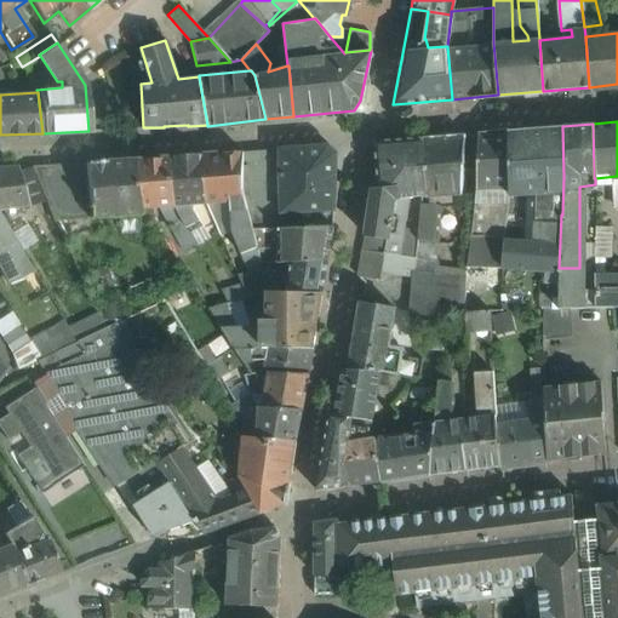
[(562,126),(508,131),(509,187),(508,187),(508,194),(536,193),(547,192),(547,215),(533,215),(532,242),(513,240),(504,239),(502,267),(559,270),(559,268),(561,215),(562,215),(564,177),(562,126)]
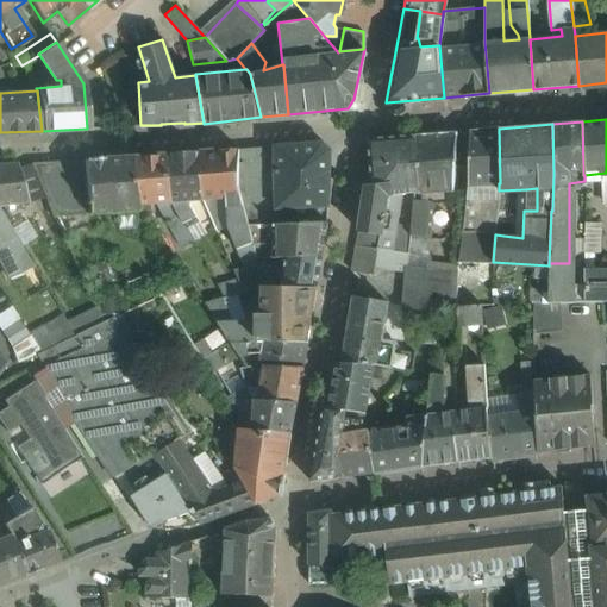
[(499,129),(469,131),(467,185),(464,205),(471,205),(475,206),(477,204),(480,183),(499,183),(500,183),(499,129)]
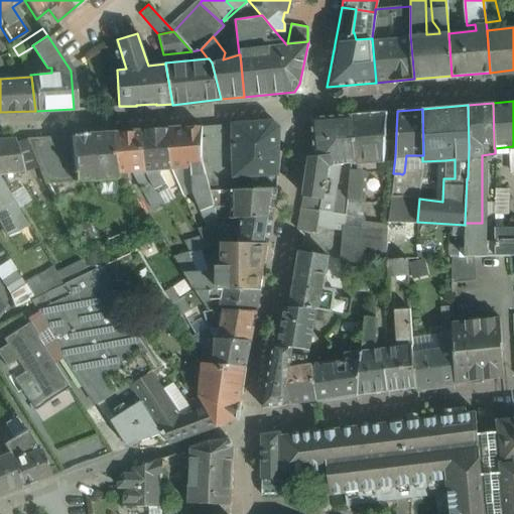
[(386,111),(349,114),(352,161),(349,161),(346,199),(363,200),(365,171),(371,170),(370,160),(383,159),(386,111)]
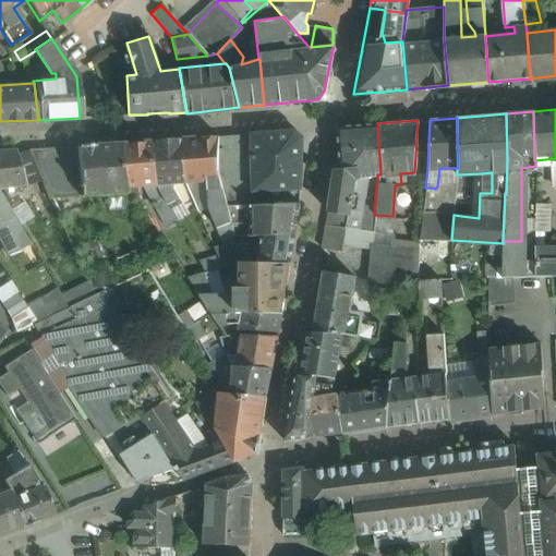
[(377,123),(336,127),(338,168),(358,166),(360,177),(365,177),(377,174),(381,174),(377,123)]
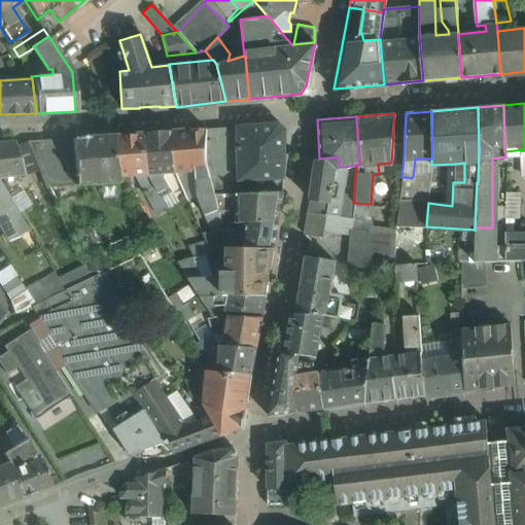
[(277,123),(230,126),(231,140),(237,140),(238,180),(282,178),(284,130),(277,123)]
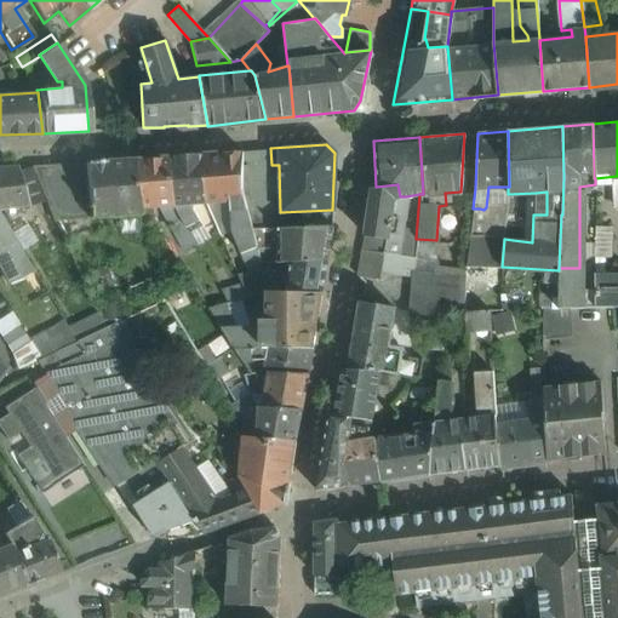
[(270,148),(241,150),(240,188),(247,212),(280,212),(279,165),(272,165),(270,148)]
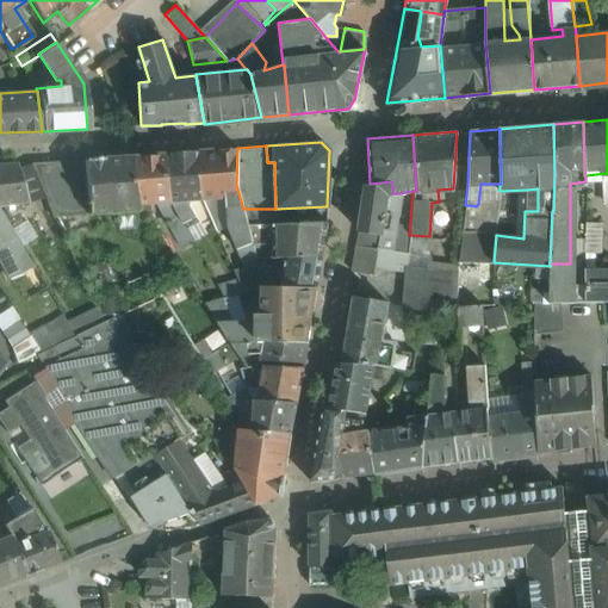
[(237,148),(198,152),(202,199),(224,197),(227,227),(235,248),(252,241),(247,224),(243,209),(236,185),(237,148)]
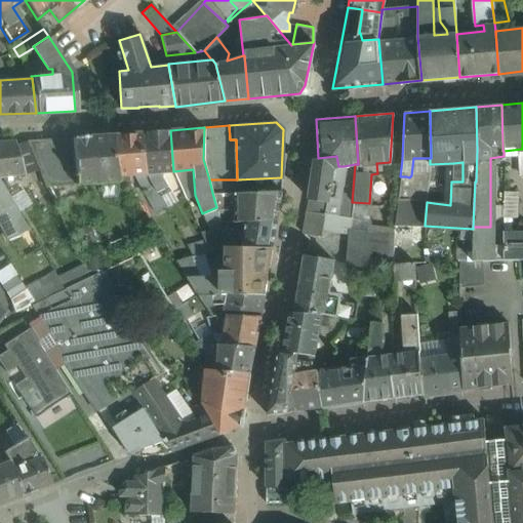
[(170,130),(144,132),(147,173),(160,196),(164,194),(161,190),(167,186),(160,172),(173,171),(170,130)]
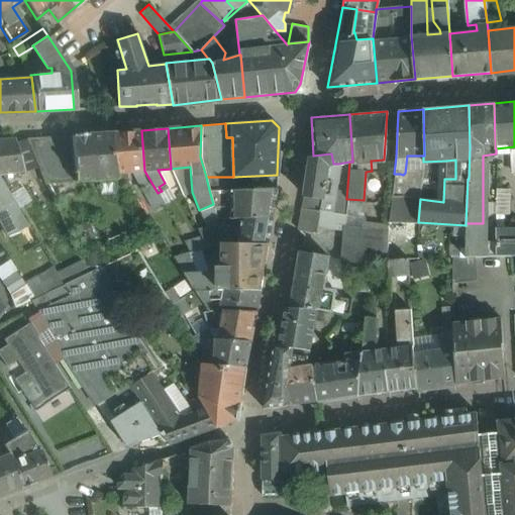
[(141,130),(114,132),(118,173),(132,172),(152,209),(163,203),(158,193),(144,171),(141,130)]
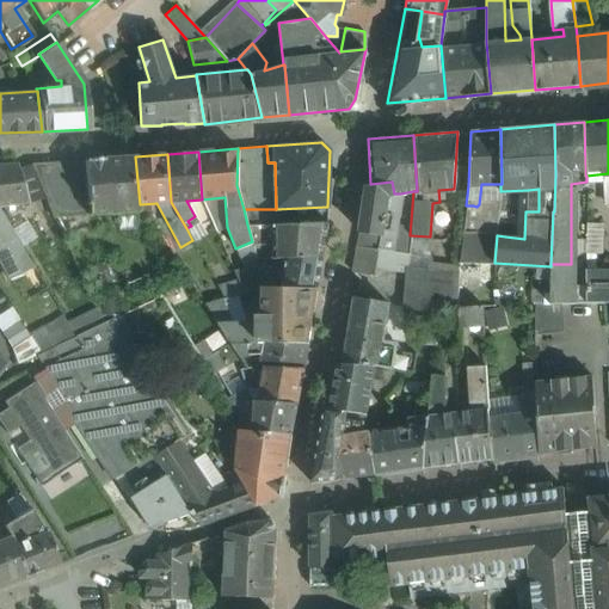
[(135,157),(102,159),(100,158),(82,159),(82,160),(29,162),(51,215),(141,209),(135,157)]
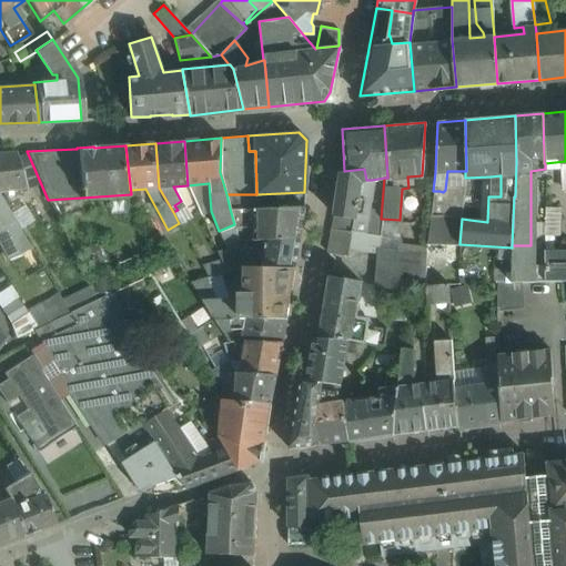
[(0,191),(23,188),(12,152),(0,152),(0,191)]
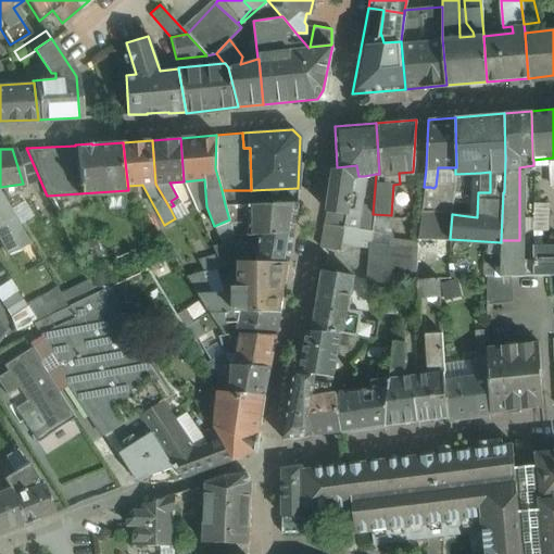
[(337,167),(332,167),(326,210),(326,211),(360,215),(360,212),(362,194),(361,193),(364,176),(359,176),(356,165),(337,167)]
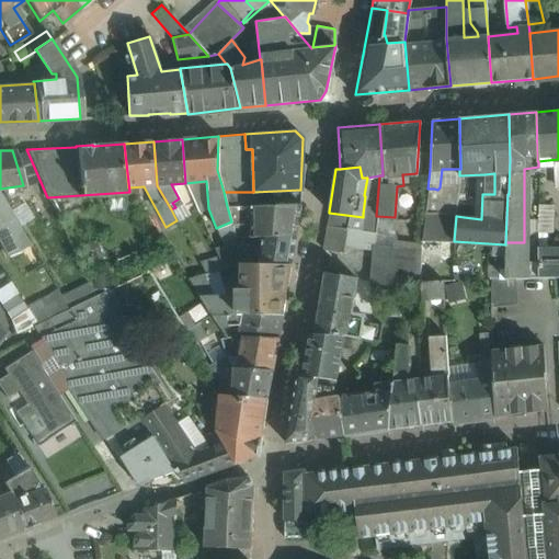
[(494,173),(485,174),(482,194),(494,194),(494,173)]
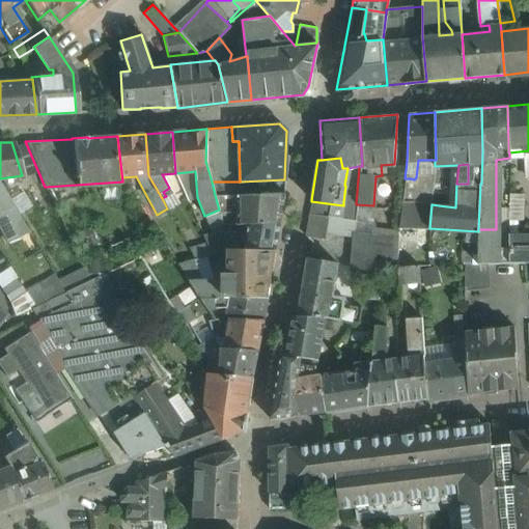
[(405,178),(401,200),(409,200),(411,178),(405,178)]
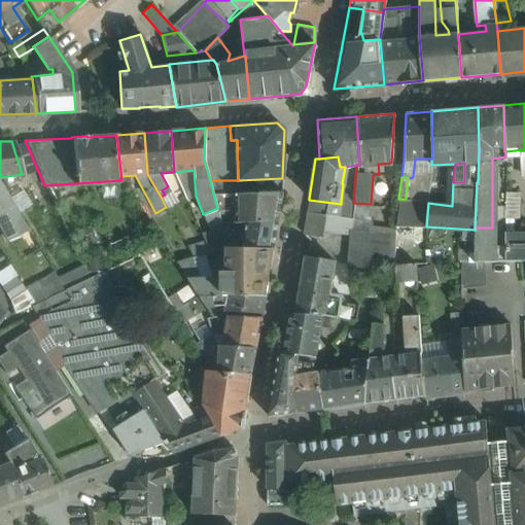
[(438,183),(429,182),(426,201),(428,201),(428,203),(435,204),(438,183)]
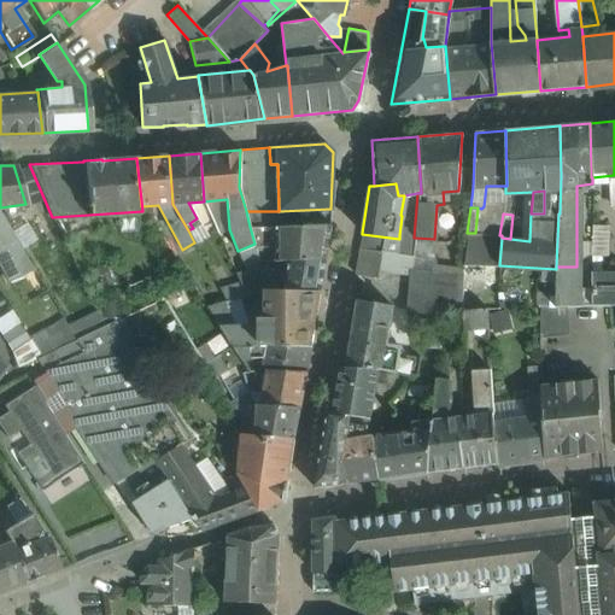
[(0,247),(15,240),(10,232),(0,215),(0,247)]
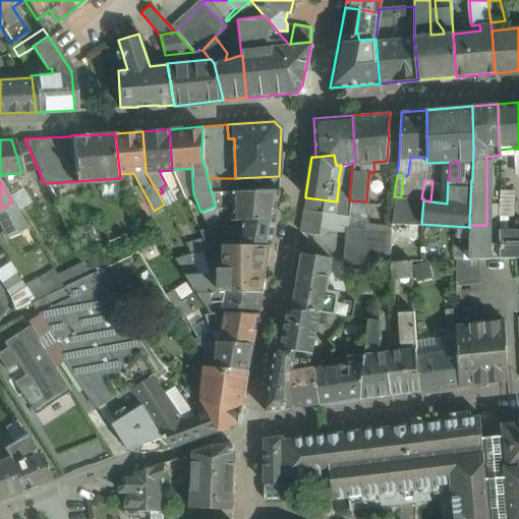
[(27,187),(8,195),(12,203),(16,210),(36,200),(27,187)]
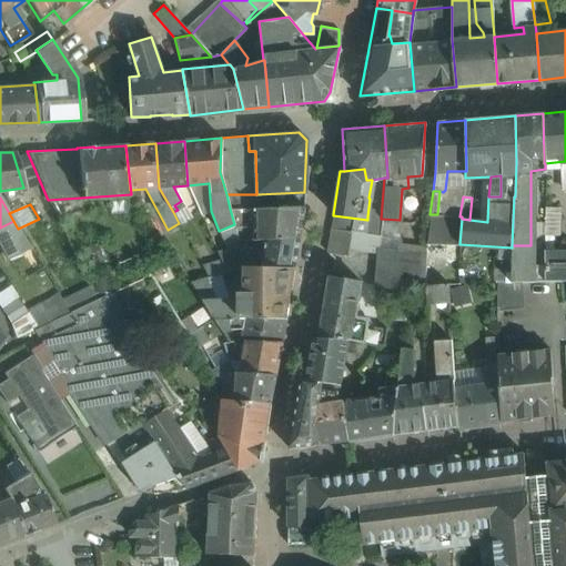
[(304,205),(230,209),(234,224),(234,226),(254,225),(254,239),(265,239),(299,238),(304,205)]
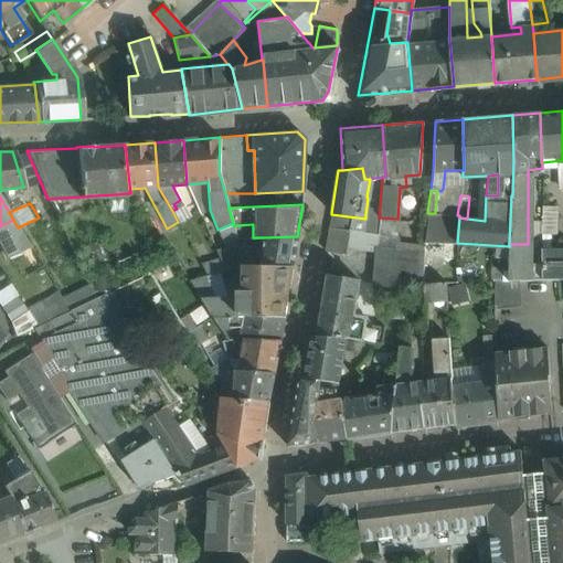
[(435,213),(427,213),(424,242),(457,243),(459,218),(459,215),(457,215),(435,213)]
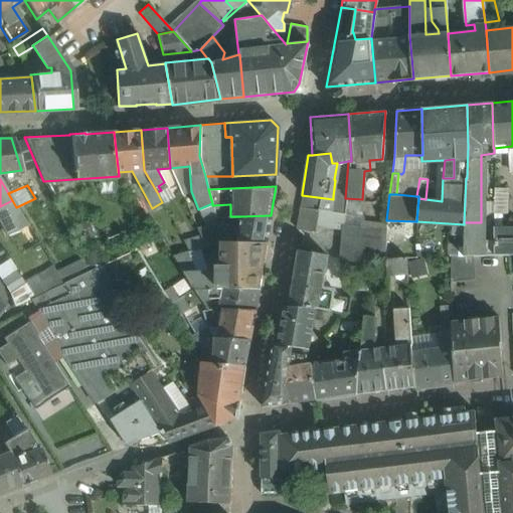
[(333,199),(302,195),(300,206),(331,210),(333,199)]
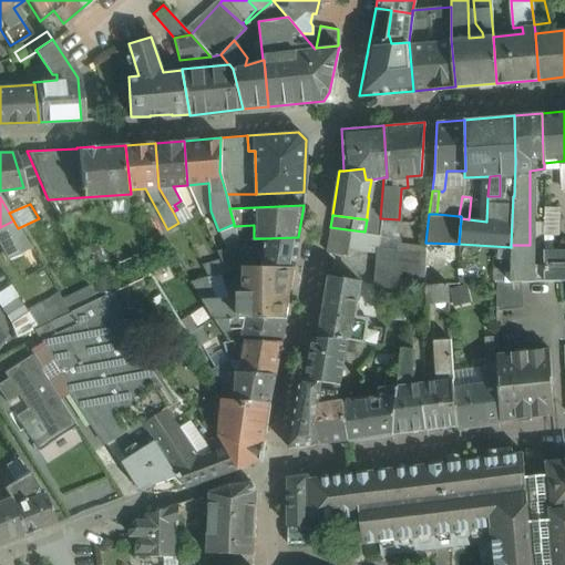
[(380,218),(367,216),(367,219),(365,232),(378,234),(380,218)]
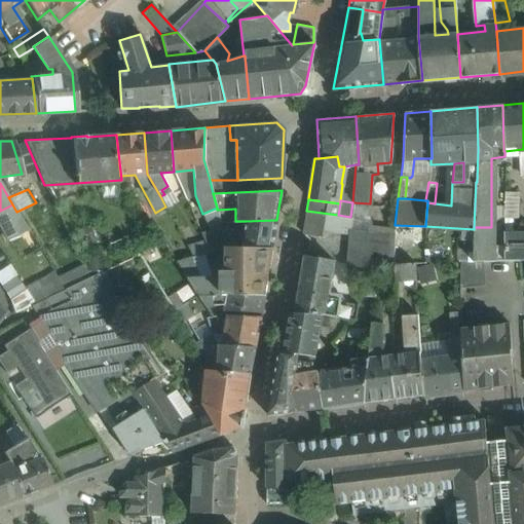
[(370,203),(352,202),(350,217),(350,218),(369,220),(370,203)]
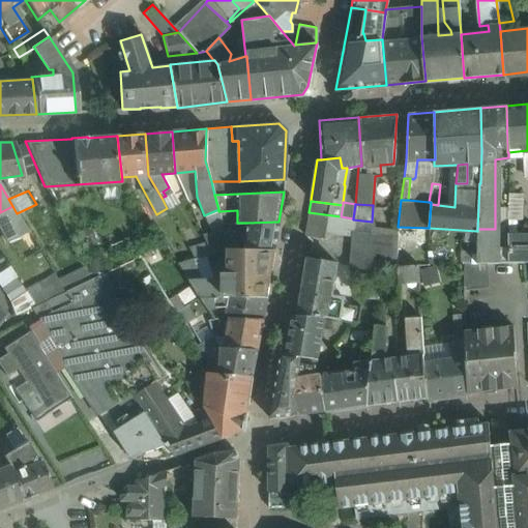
[(17,213),(12,206),(0,212),(0,228),(6,241),(28,231),(17,213)]
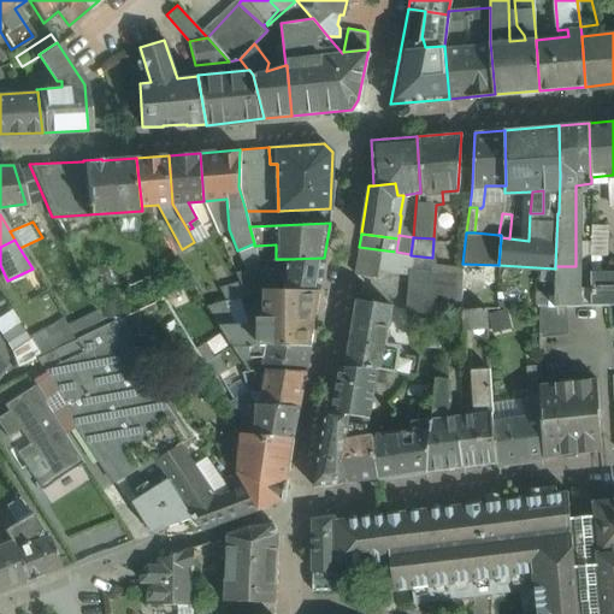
[(254,243),(237,251),(246,270),(259,266),(254,246),(254,243)]
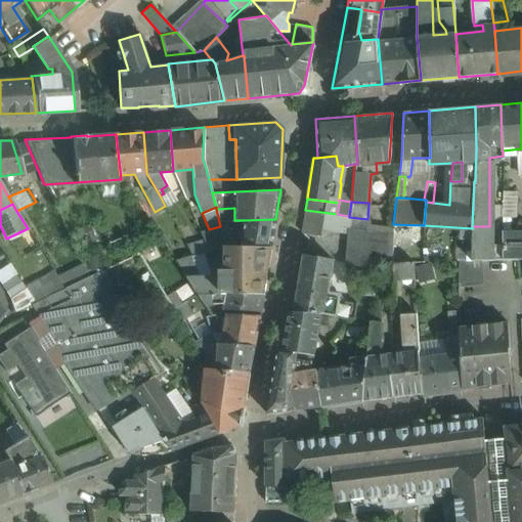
[(337,214),(305,210),(301,231),(320,234),(321,229),(337,231),(339,222),(348,224),(349,217),(349,216),(337,214)]
